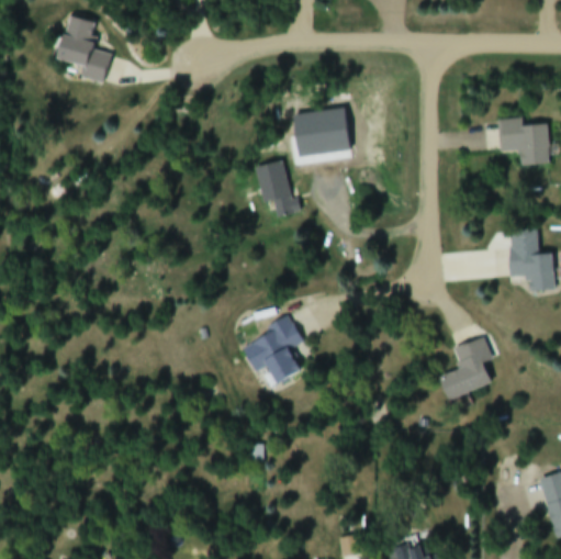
[(97,23),(69,15),(58,59),(83,66),(81,77),(103,82),(111,54),(90,48),(97,23)]
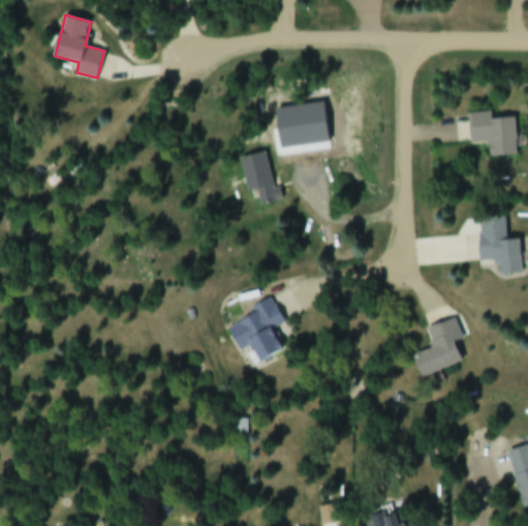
[(517,154),(515,117),(490,118),(490,112),(469,112),(470,142),(489,141),(490,155),(517,154)]
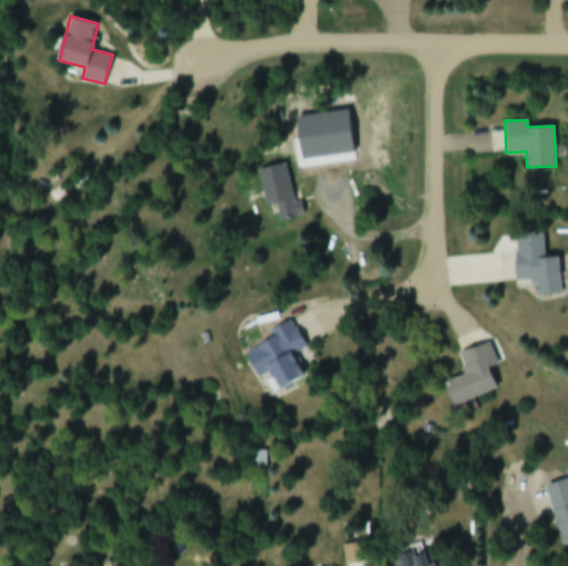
[(334,154),(327,127),(307,132),(315,159),(334,154)]
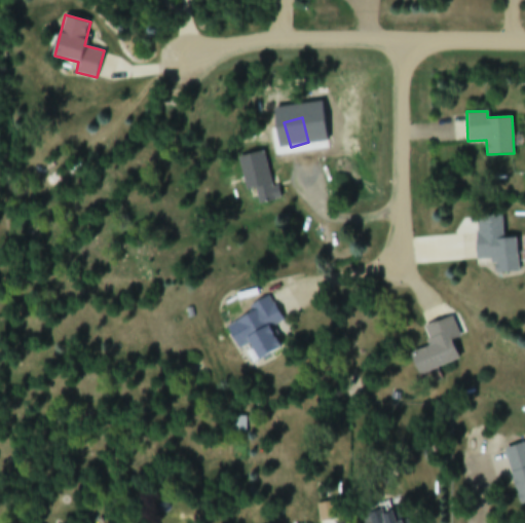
[(274,197),(265,151),(239,156),(250,202),(274,197)]
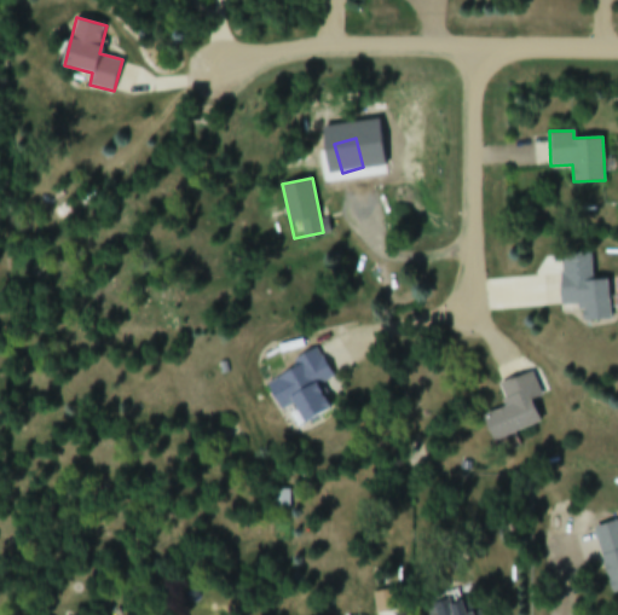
[(561,272),(562,306),(579,305),(581,321),(610,319),(608,279),(584,280),(583,271),(561,272)]
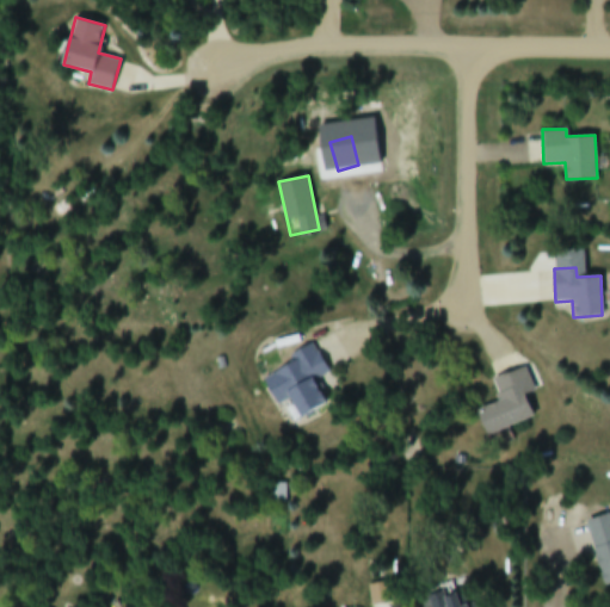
[(316,379),(328,372),(315,346),(260,375),(277,406),(287,401),(297,420),(330,403),(316,379)]
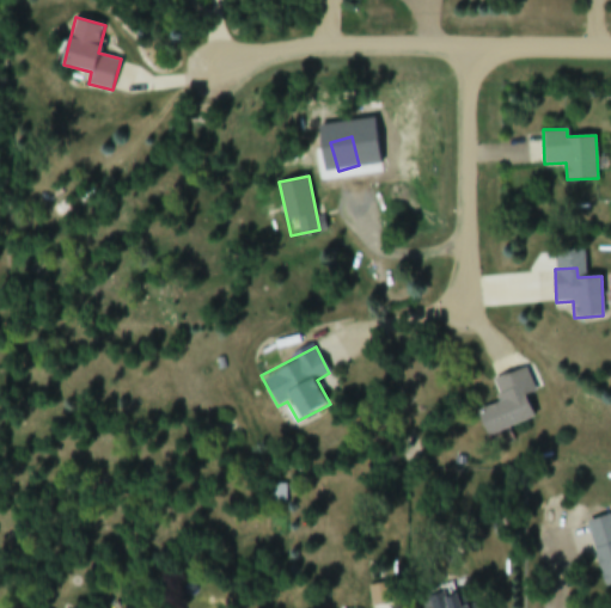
[(535,419),(527,393),(533,392),(526,368),(493,379),(500,403),(478,409),(487,434),(535,419)]
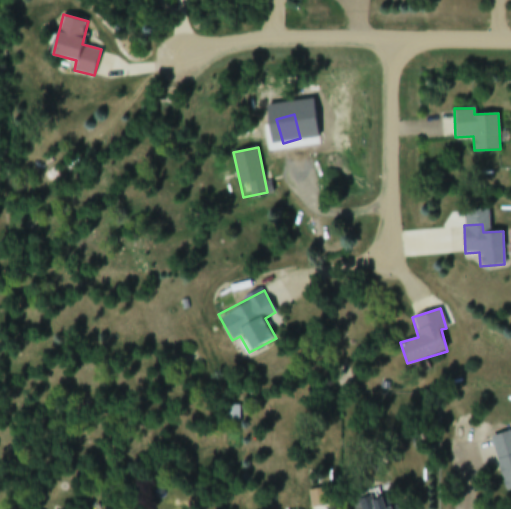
[(510,431),(492,436),(506,491),(510,489),(510,431)]
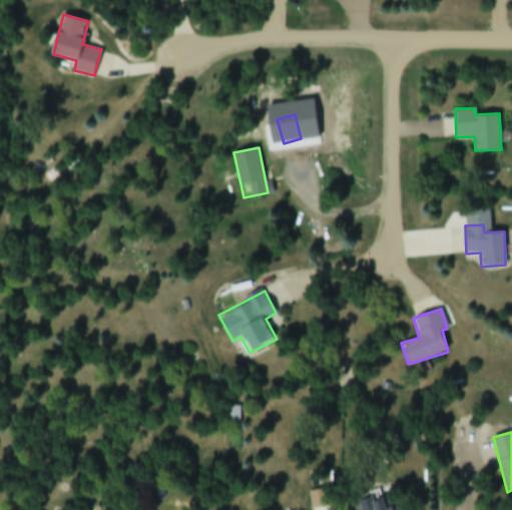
[(311,507),(326,507),(325,490),(310,490),(311,507)]
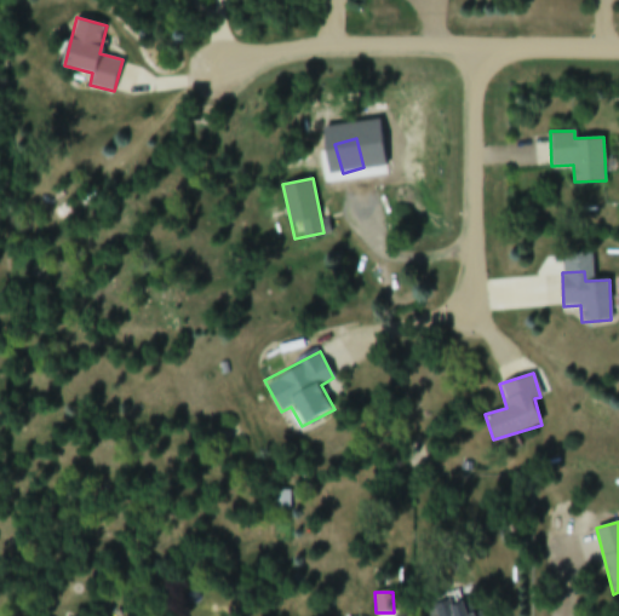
[(488,615),(488,614),(475,615),(474,615),(471,599),(436,605),(437,615),(488,615)]
